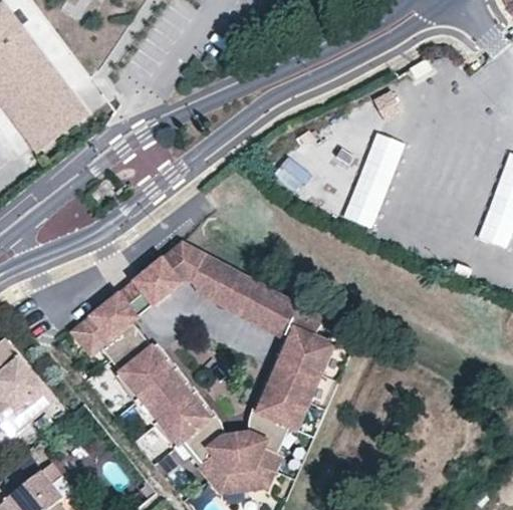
[(84,111),(0,1),(0,11),(61,92),(37,110),(38,122),(19,124),(0,98),(0,108),(32,151),(84,111)]
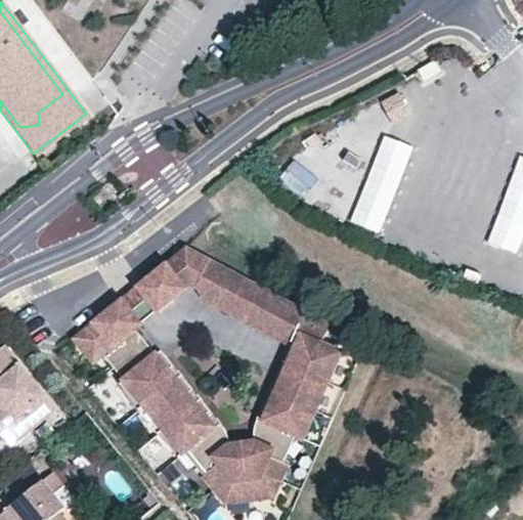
[(62,94),(0,11),(0,100),(19,127),(39,125),(38,113),(62,94)]
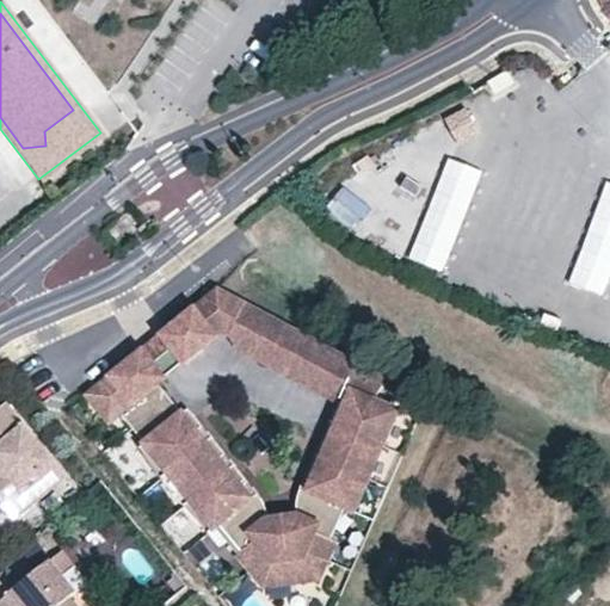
[(468,99),(444,110),(458,140),(482,128),(468,99)]
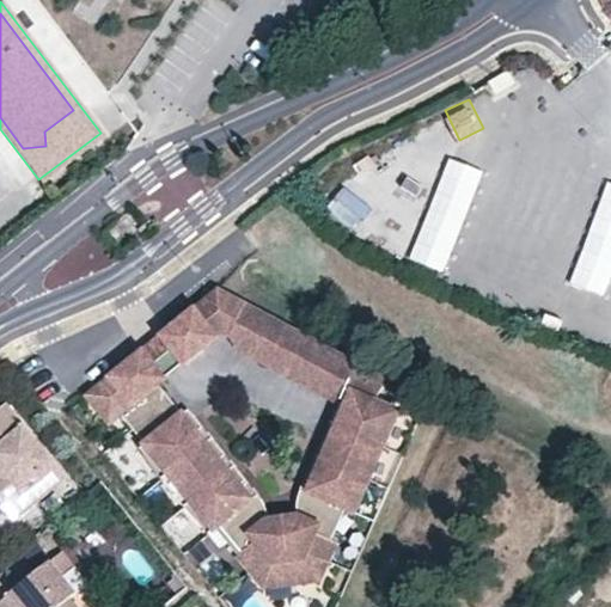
[(413,250),(446,263),(484,161),(451,148),(413,250)]
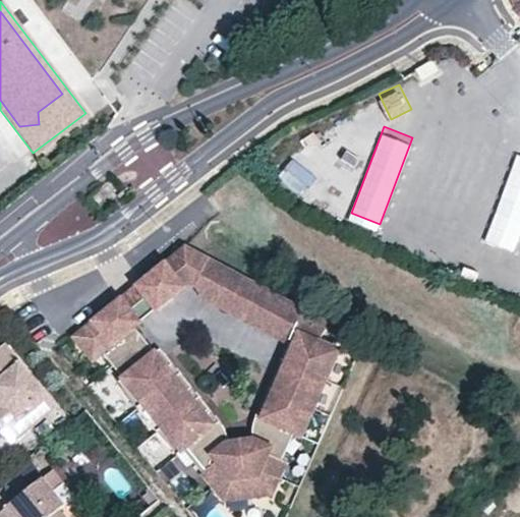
[(490,237),(519,244),(519,149),(511,147),(490,237)]
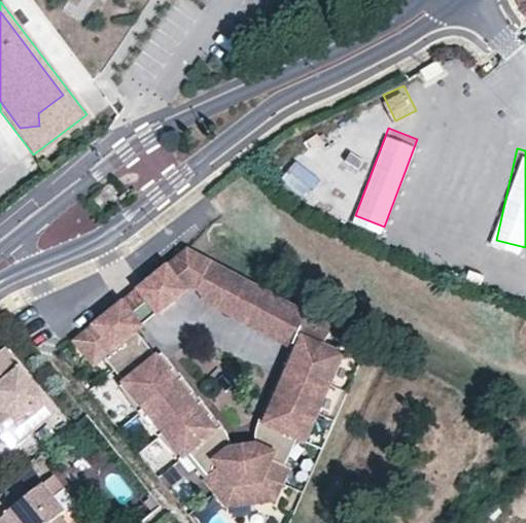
[(121,302),(80,335),(99,357),(103,353),(125,380),(119,384),(178,456),(183,452),(188,448),(207,471),(202,475),(197,479),(208,492),(213,488),(219,492),(230,495),(243,497),(250,496),(256,495),(261,493),(267,491),(272,487),(277,485),(283,480),(288,482),(295,466),(284,461),(296,433),(308,439),(316,419),(311,417),(315,408),(320,411),(329,391),(323,388),(327,380),(332,382),(342,362),(336,360),(340,351),(348,333),(189,247),(167,265),(175,276),(182,270),(181,268),(190,260),(200,266),(200,268),(207,272),(211,263),(224,270),(219,278),(303,323),(292,345),(290,351),(295,353),(291,364),(285,361),(277,379),(283,382),(279,392),(273,390),(265,408),(271,410),(267,421),(260,418),(257,425),(255,432),(256,442),(265,446),(261,454),(252,451),(235,452),(228,458),(222,451),(230,445),(228,436),(224,428),(219,422),(214,426),(207,418),(212,414),(200,398),(195,403),(187,393),(193,389),(180,375),(175,379),(168,370),(173,365),(162,350),(155,355),(134,328),(140,324),(121,302)]
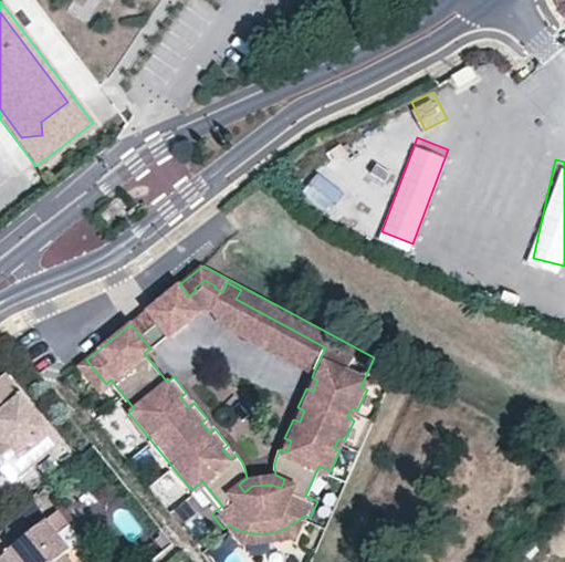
[(179,284),(166,295),(186,320),(198,310),(212,308),(223,321),(314,371),(325,347),(236,299),(241,290),(227,282),(222,292),(215,288),(215,285),(205,280),(195,288),(196,290),(188,297),(179,284)]
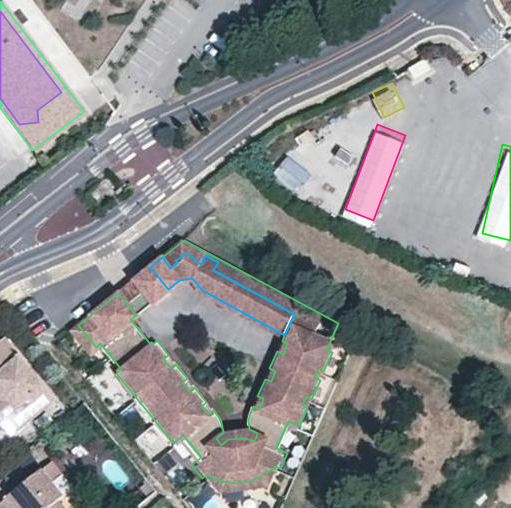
[(150,267),(135,279),(153,301),(168,289),(150,267)]
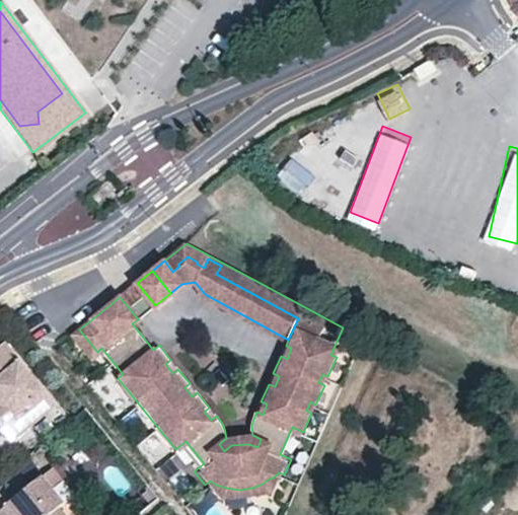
[(137,283),(120,297),(138,319),(155,305),(137,283)]
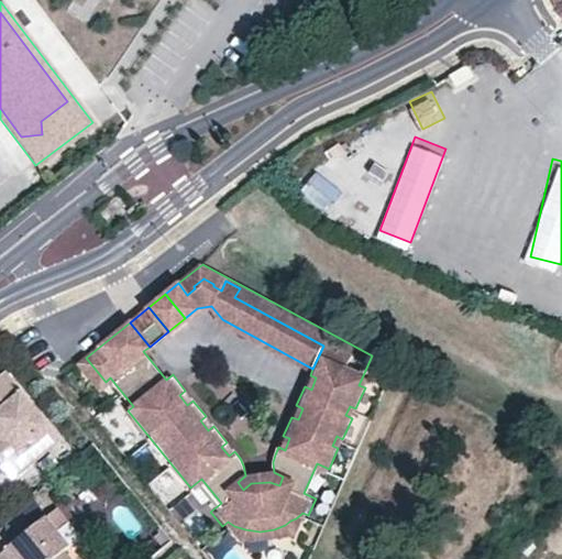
[(106,382),(86,358),(80,362),(100,386),(106,382)]
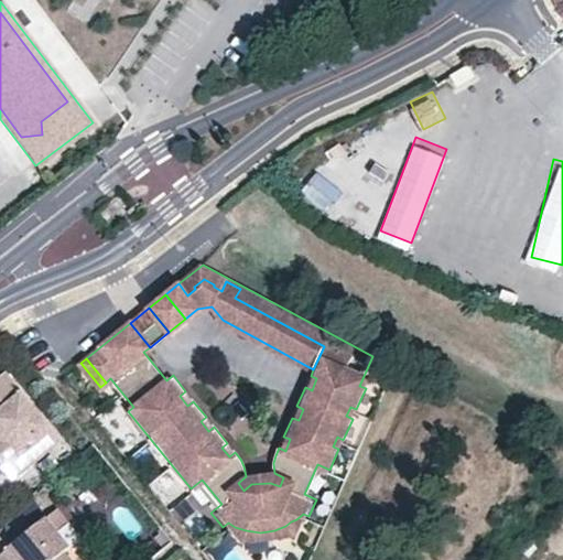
[(62,439),(7,369),(0,374),(0,432),(0,440),(12,454),(0,463),(0,466),(11,480),(62,439)]
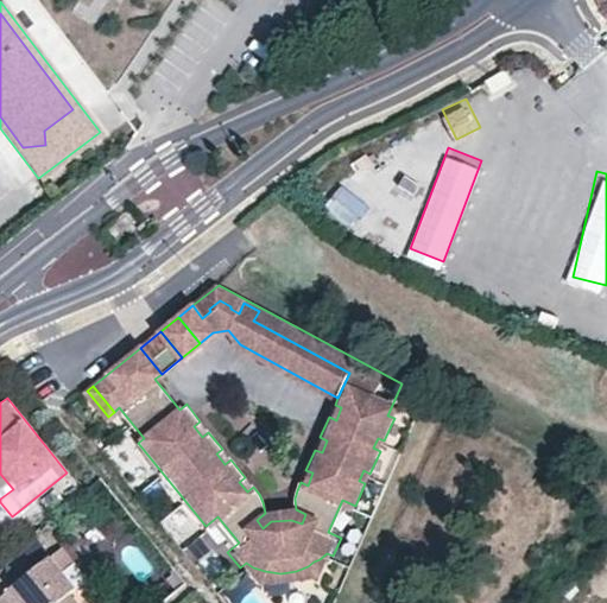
[(341,407),(335,405),(329,417),(336,420),(341,407)]
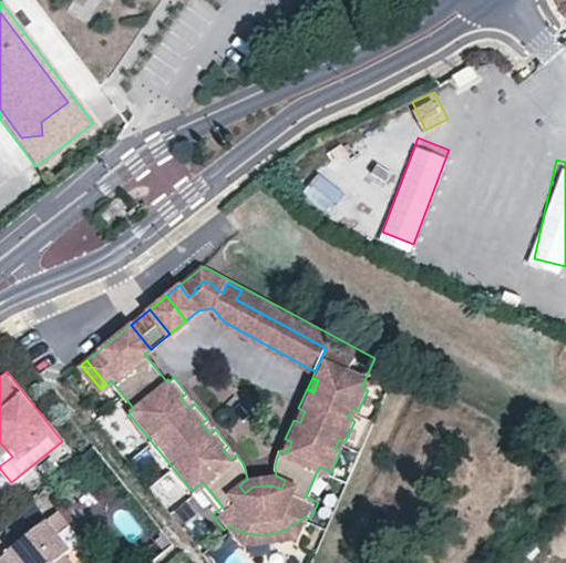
[(368,390),(372,380),(366,378),(361,388),(368,390)]
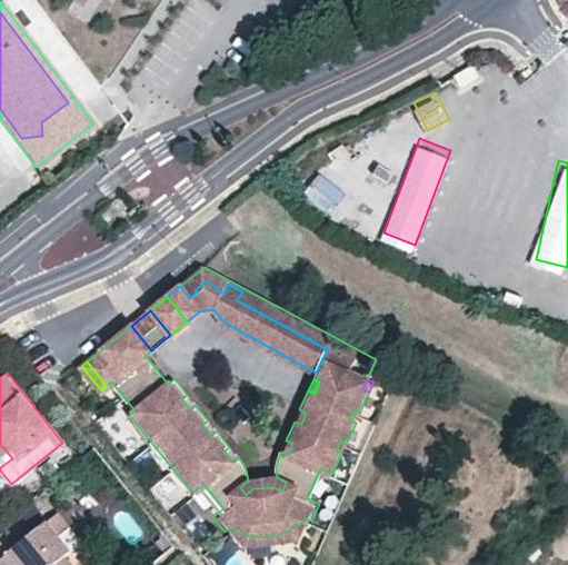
[(195,405),(187,395),(181,399),(189,409),(195,405)]
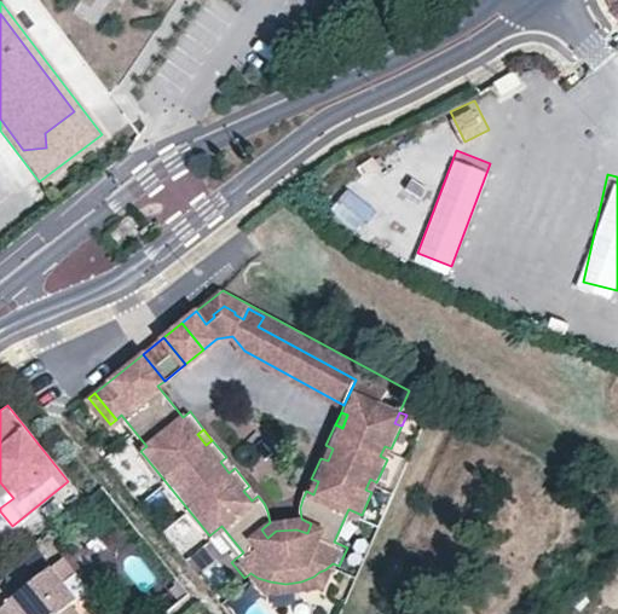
[(321,458),(328,461),(333,449),(325,445),(321,458)]
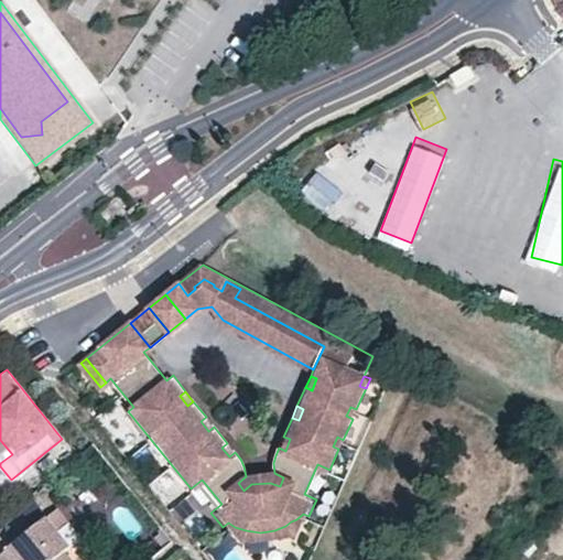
[(350,407),(346,416),(353,419),(356,409),(350,407)]
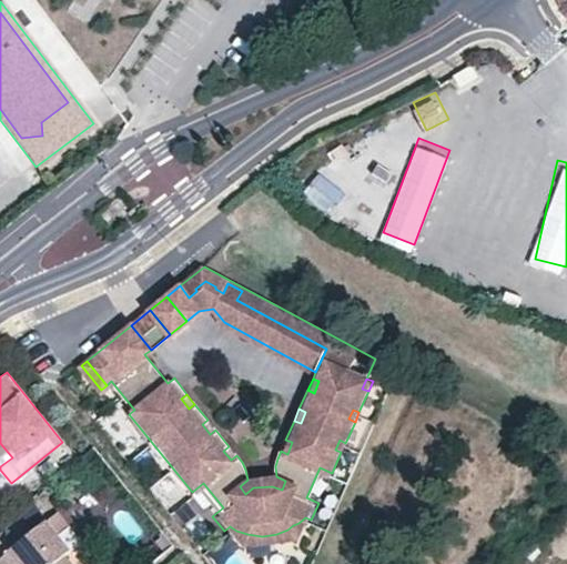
[(215,430),(208,420),(202,424),(210,434),(215,430)]
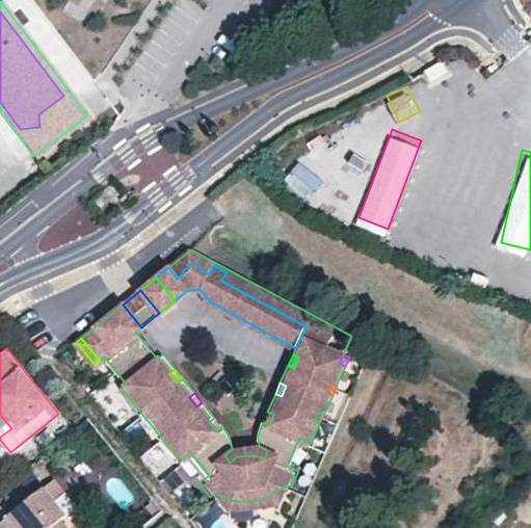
[(0,407),(0,437),(11,428),(0,415),(0,407)]
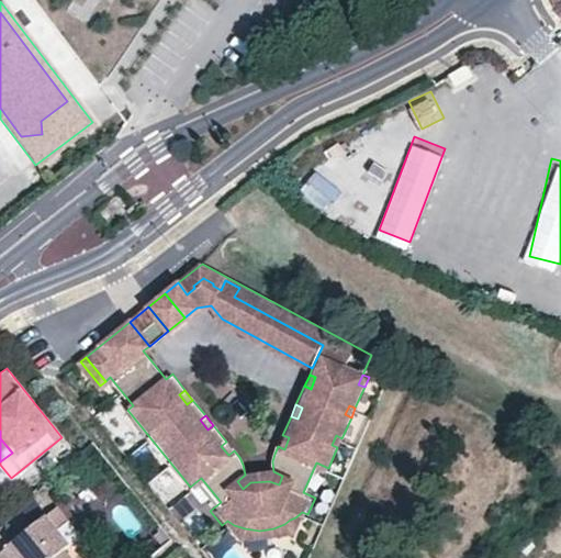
[(289,437),(282,435),(278,446),(284,449),(289,437)]
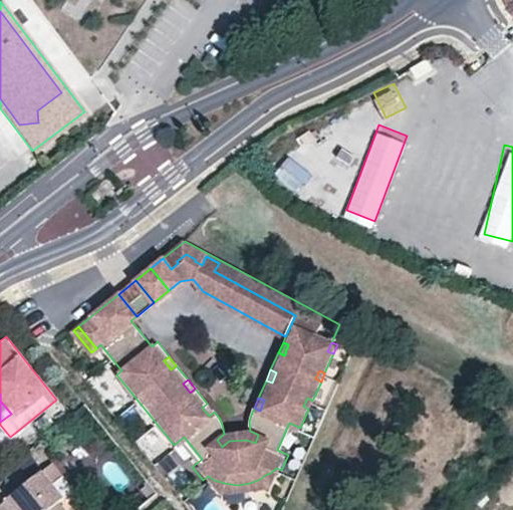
[(308,409),(312,401),(307,398),(303,407),(308,409)]
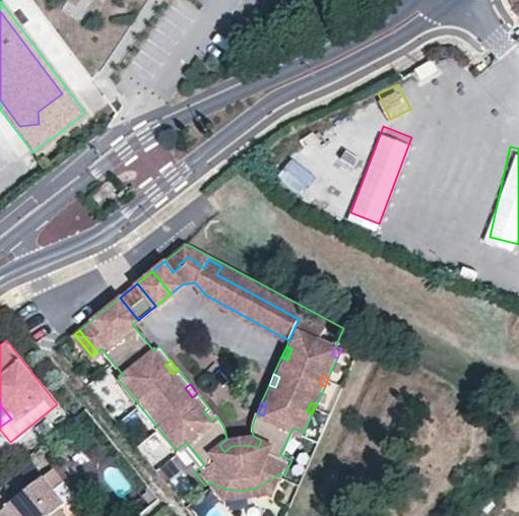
[(209,408),(204,412),(211,421),(216,416),(209,408)]
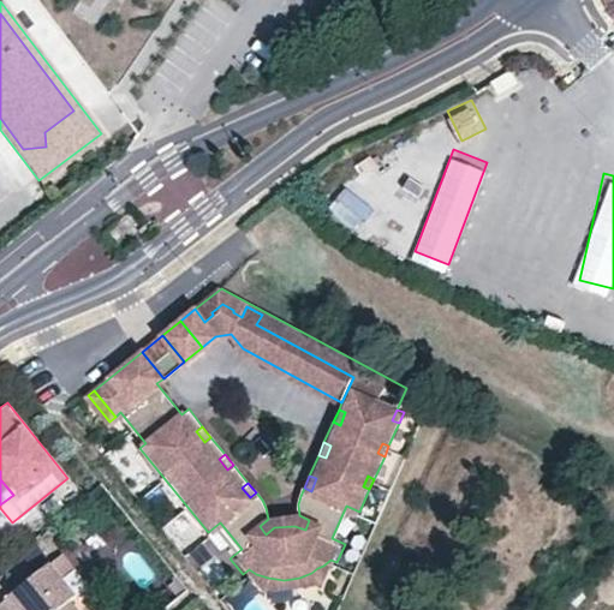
[(309,520),(299,515),(294,526),(305,530),(309,520)]
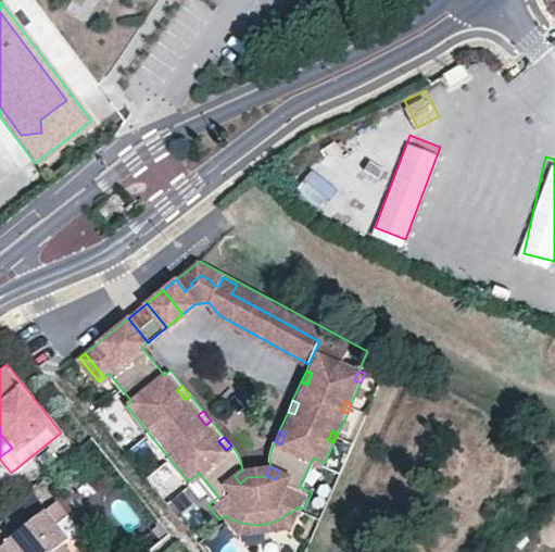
[(248,477),(242,469),(235,476),(240,484),(248,477)]
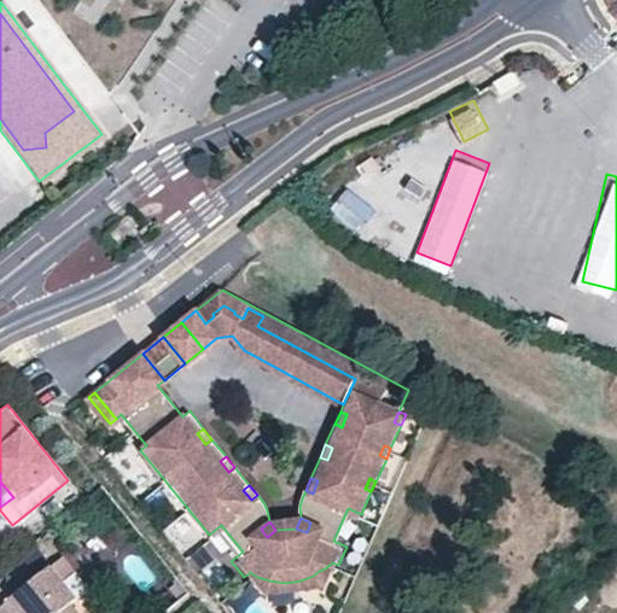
[(221,525),(215,530),(237,556),(243,552),(221,525)]
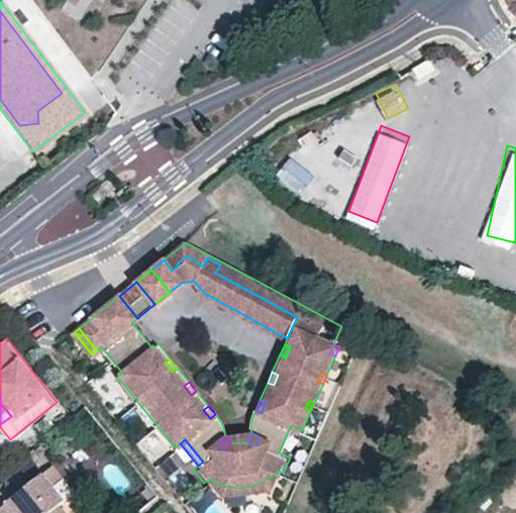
[(6,512),(21,512),(22,512),(67,512),(61,505),(67,500),(56,487),(66,479),(53,464),(1,506),(6,512)]
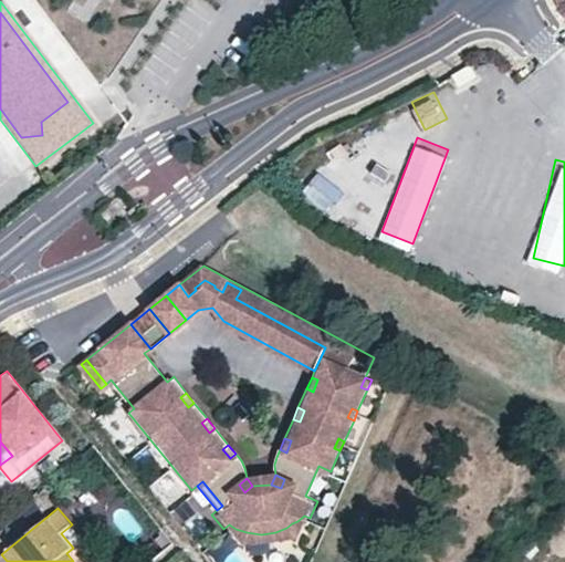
[(229,524),(223,529),(236,545),(302,537),(310,518),(304,516),(297,521),(292,523),(286,528),(281,530),(275,532),(269,533),(261,534),(247,532),(236,529),(229,524)]
